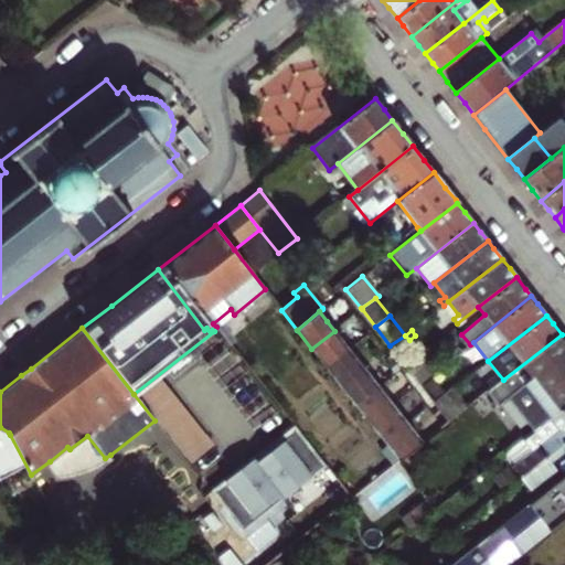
[(326,368),(349,349),(340,339),(334,331),(311,349),(326,368)]
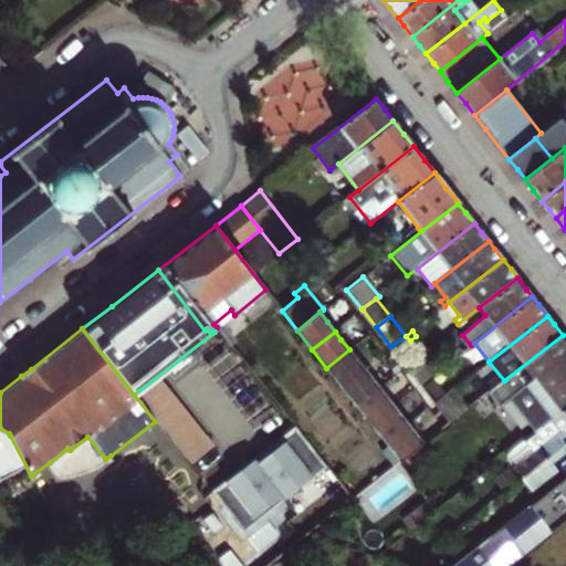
[(565,339),(563,335),(504,380),(489,391),(500,405),(510,397),(536,431),(565,408),(565,339)]
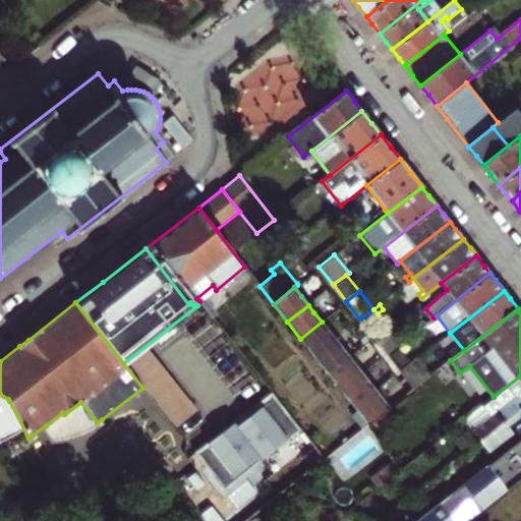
[(322,322),(300,339),(313,355),(335,339),(328,331),(322,322)]
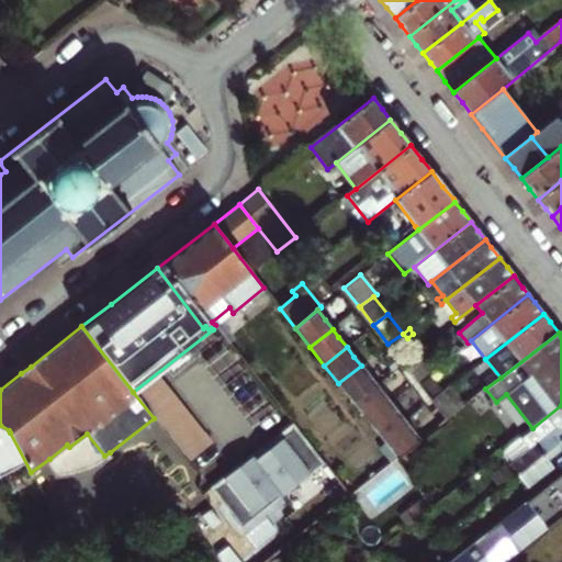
[(420,350),(403,363),(417,382),(435,368),(420,350)]
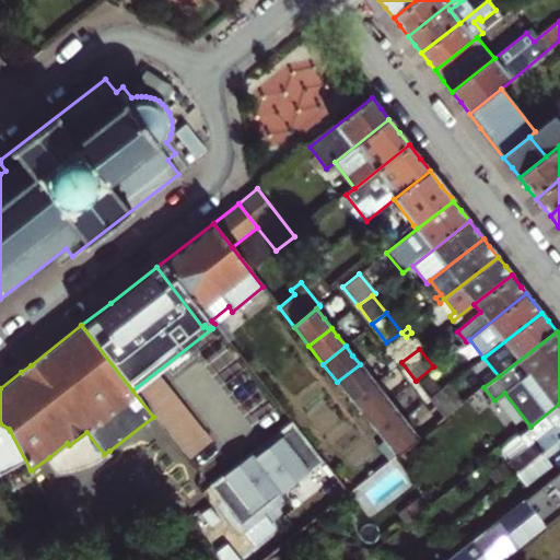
[(352,400),(374,383),(366,373),(360,364),(337,382),(352,400)]
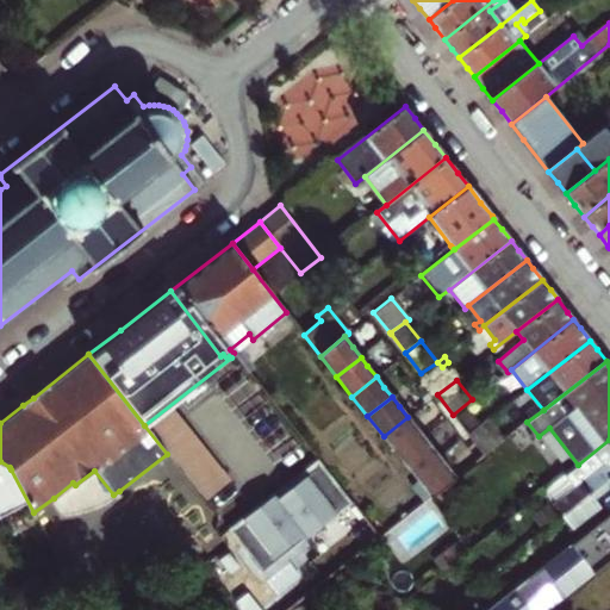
[(453,415),(470,435),(490,418),(473,398),(472,399),(453,415)]
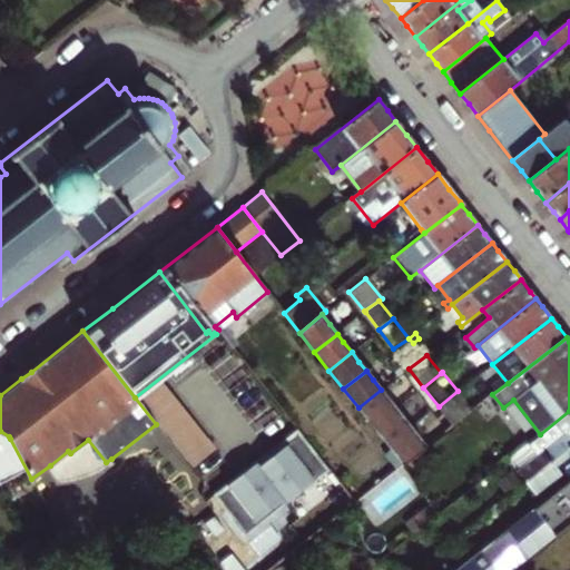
[(373,426),(396,409),(387,399),(381,390),(359,408),(373,426)]
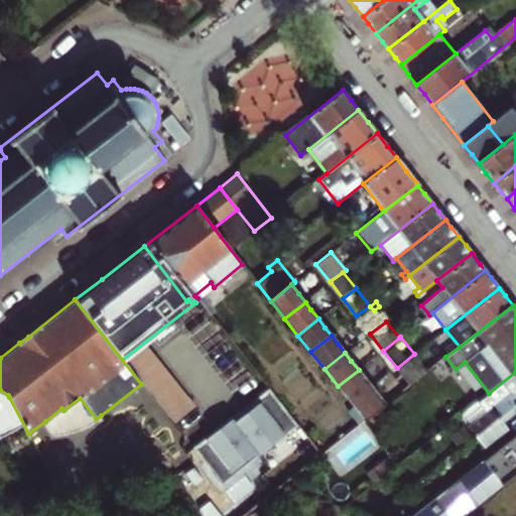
[(404,377),(410,385),(427,371),(414,354),(397,368),(404,377)]
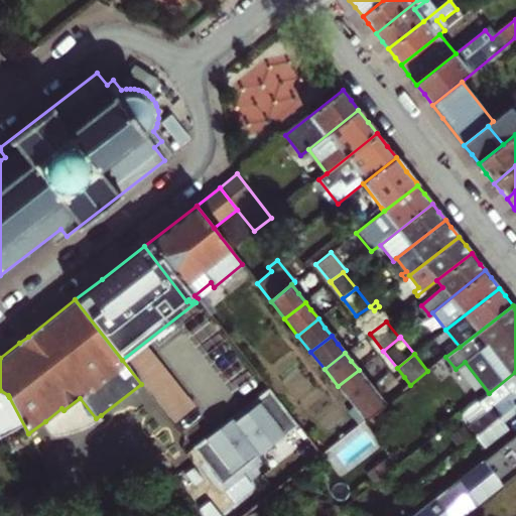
[(366,379),(359,370),(338,386),(351,403),(372,387),(366,379)]
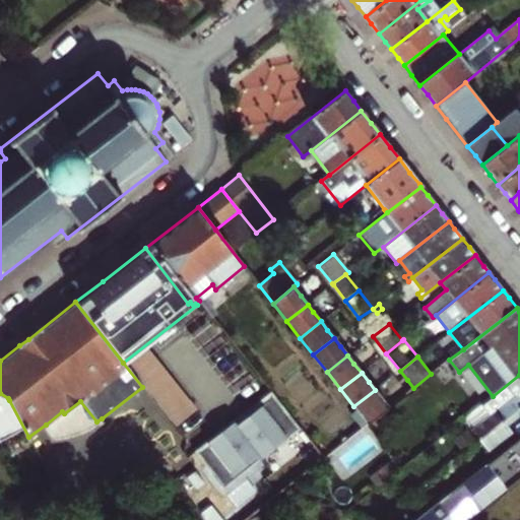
[(519,375),(493,396),(480,405),(489,415),(471,429),(479,439),(519,407),(519,375)]
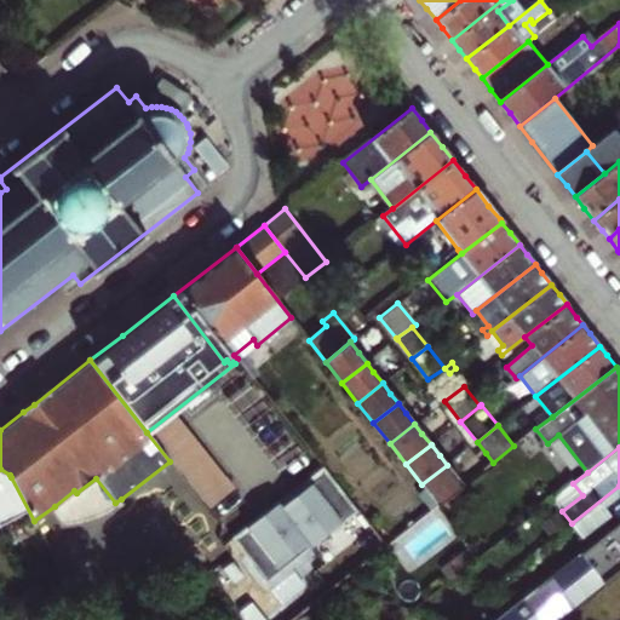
[(486,453),(476,459),(484,469),(493,463),(486,453)]
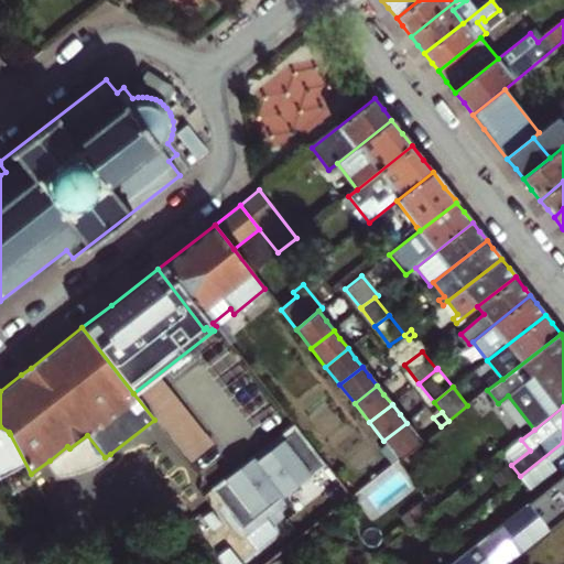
[(387,445),(398,459),(421,442),(413,432),(407,423),(383,441),(387,445)]
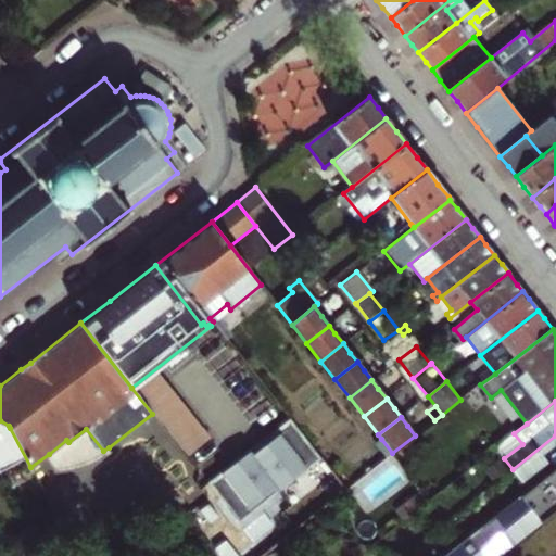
[(0,420),(0,434),(10,428),(9,426),(0,420)]
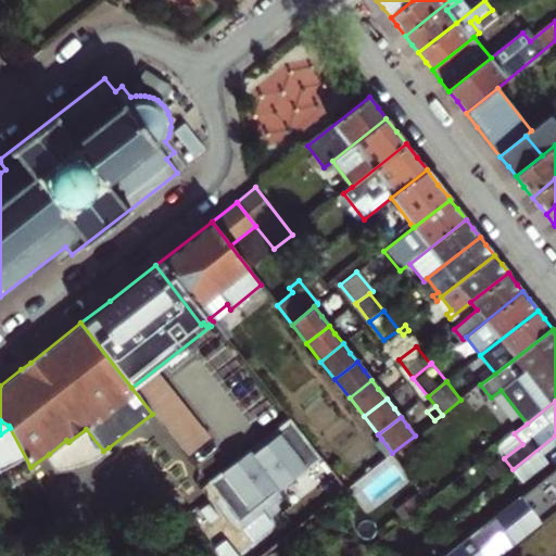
[(215,494),(238,521),(319,458),(289,420),(206,484),(215,494)]
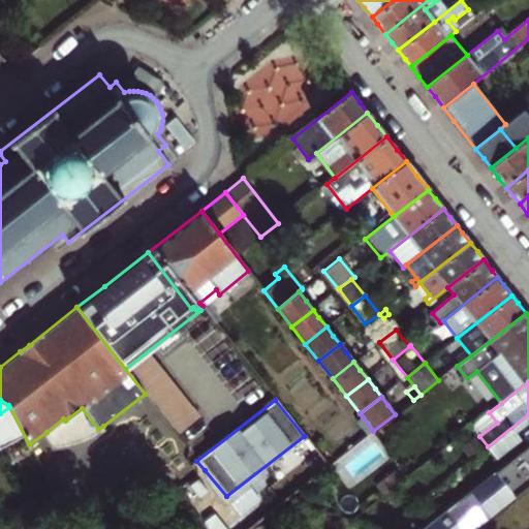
[(63,418),(47,432),(57,446),(69,445),(79,444),(90,440),(106,430),(103,426),(98,429),(82,408),(65,421),(63,418)]
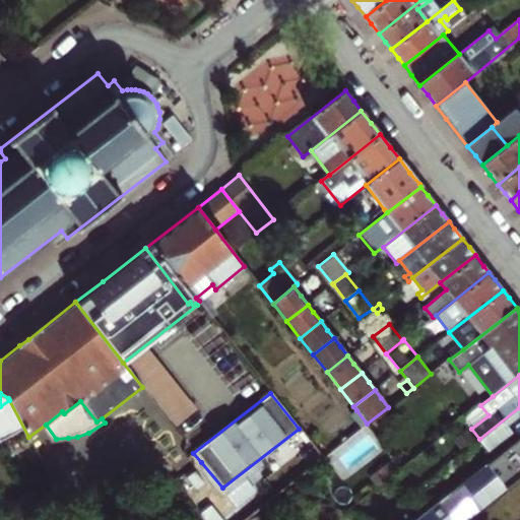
[(519,407),(479,439),(492,454),(515,436),(518,441),(519,439),(519,407)]
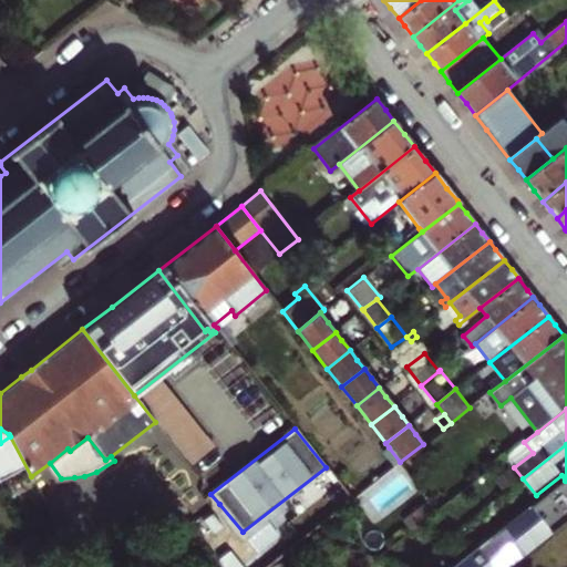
[(400,462),(389,447),(381,454),(392,468),(400,462)]
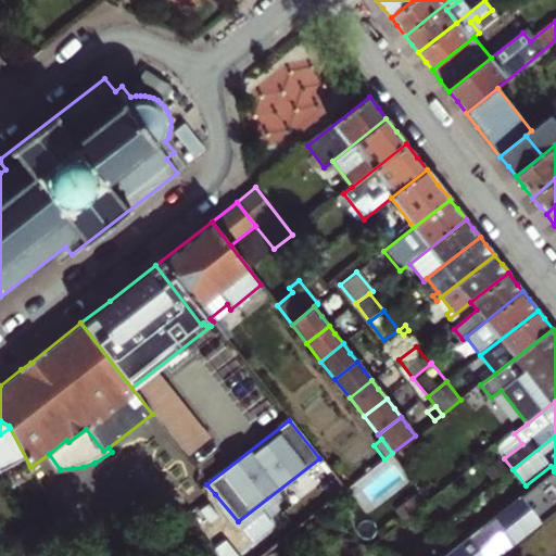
[(500,555),(555,512),(555,469),(554,471),(445,555),(500,555)]
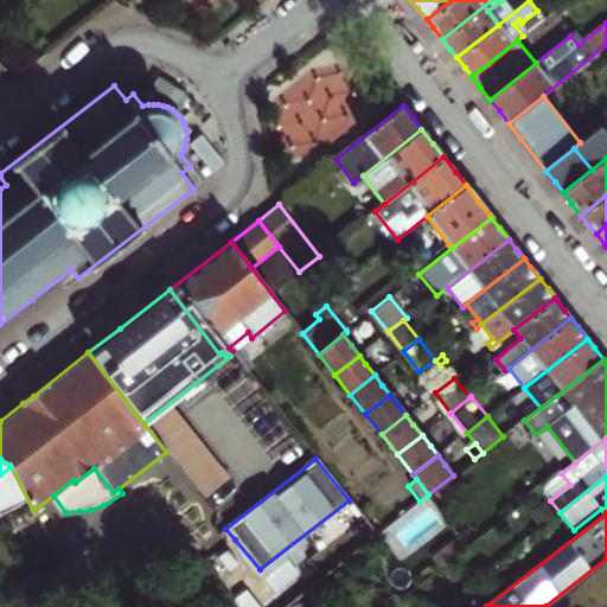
[(26,606),(20,594),(10,600),(12,606),(26,606)]
